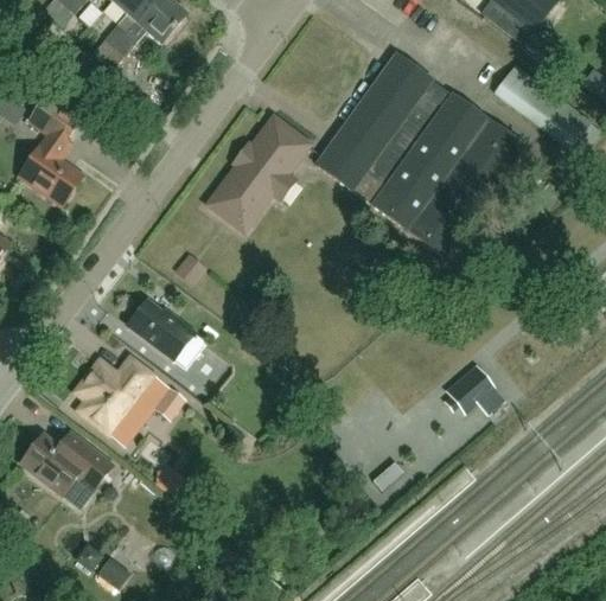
[(72,14),(85,0),(68,0),(63,6),(72,14)]
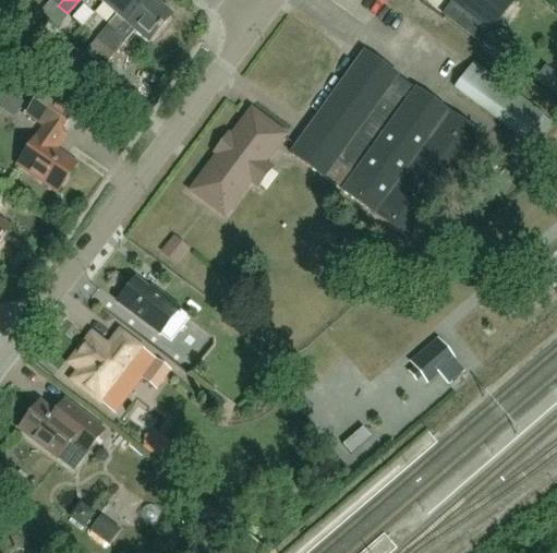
[(71,15),(88,25),(97,10),(80,0),(71,15)]
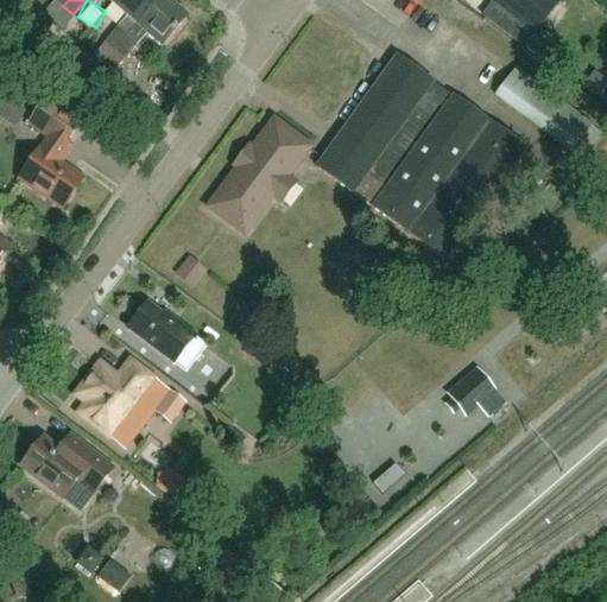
[(136,21),(155,0),(112,0),(136,21)]
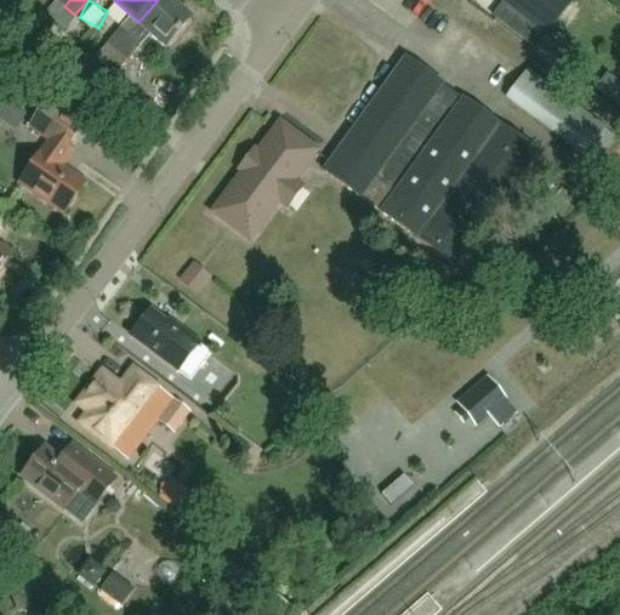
[(189,17),(171,0),(158,0),(138,22),(129,33),(115,49),(125,57),(149,32),(165,45),(189,17)]
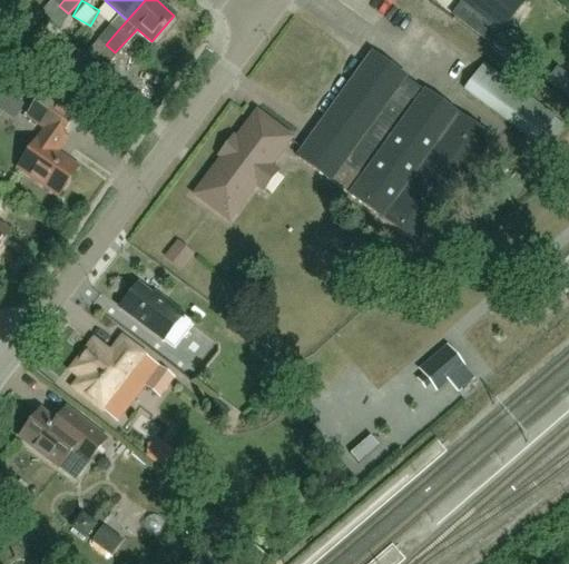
[(460,0),(451,11),(490,41),(522,0),(460,0)]
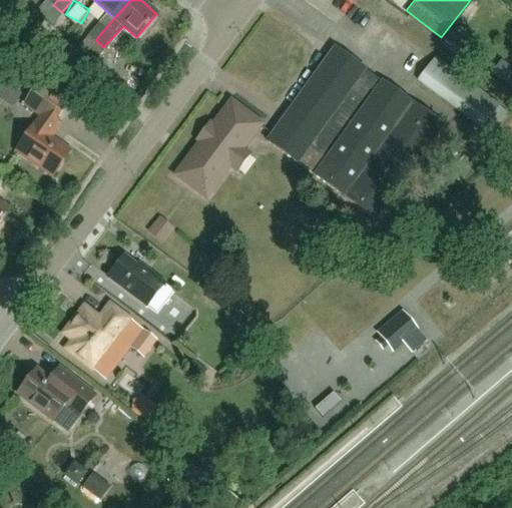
[(87,33),(95,40),(106,27),(98,20),(87,33)]
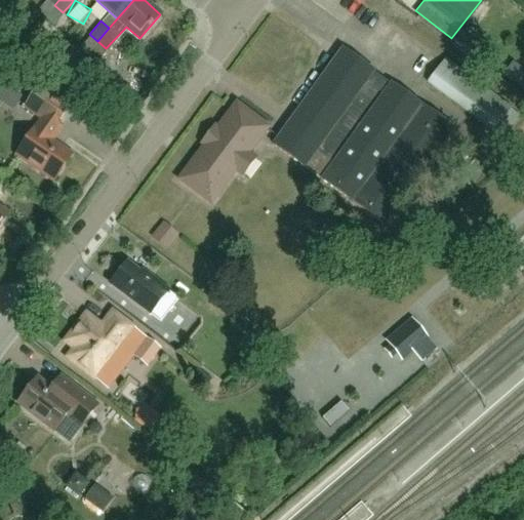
[(277,132),(278,132),(272,142),(384,222),(452,126),(340,45),(292,111),(281,126),(277,132)]
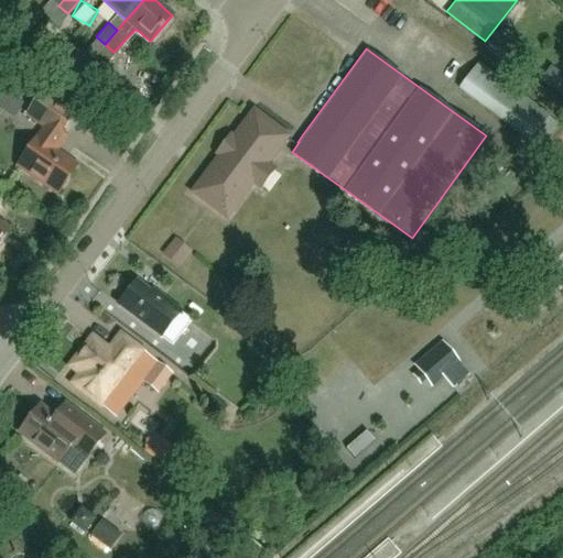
[(519,90),(478,59),(477,62),(458,86),(500,117),(530,139),(550,112),(519,90)]
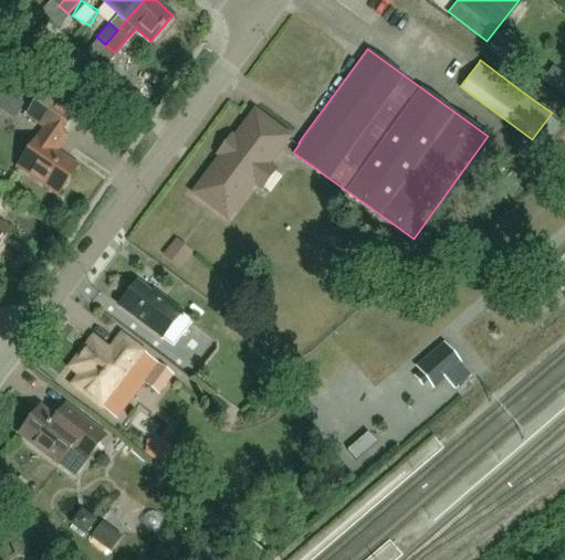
[(105,98),(115,83),(89,66),(80,82),(105,98)]
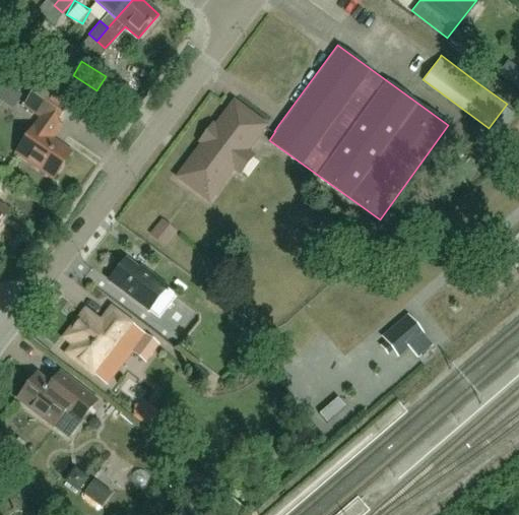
[(41,115),(34,124),(15,150),(53,177),(71,150),(47,133),(67,104),(39,83),(24,103),(41,115)]
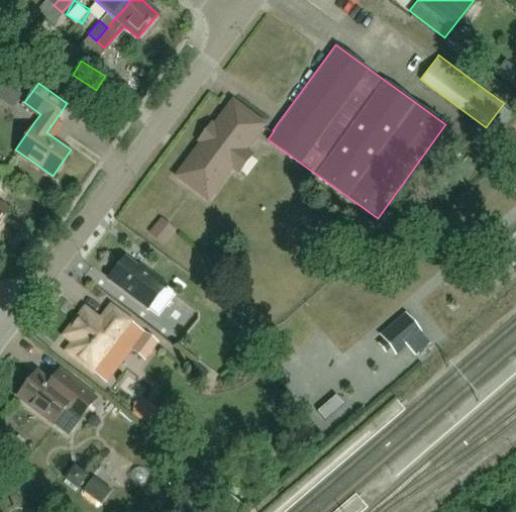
[(206,197),(230,165),(235,165),(244,152),(242,148),(262,122),(231,99),(176,174),(206,197)]
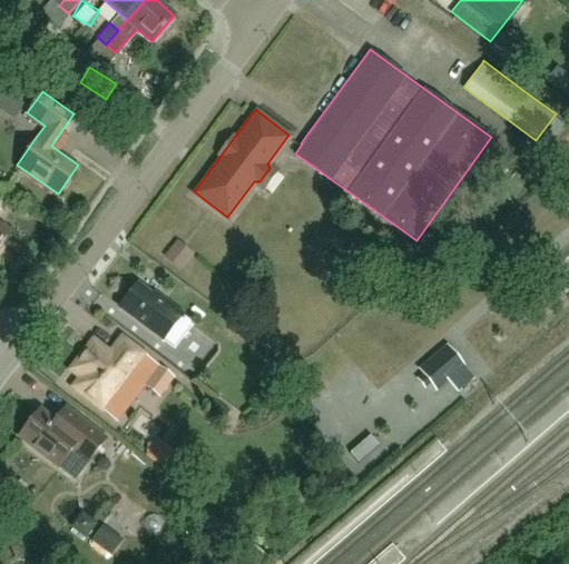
[(137,283),(118,306),(162,339),(163,338),(174,347),(193,324),(180,315),(182,313),(163,298),(160,300),(137,283)]
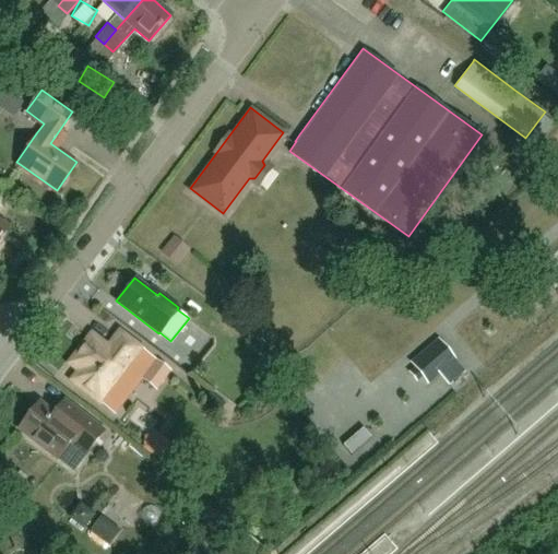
[(107,345),(101,340),(91,333),(69,361),(79,368),(72,377),(99,399),(140,346),(119,331),(107,345)]
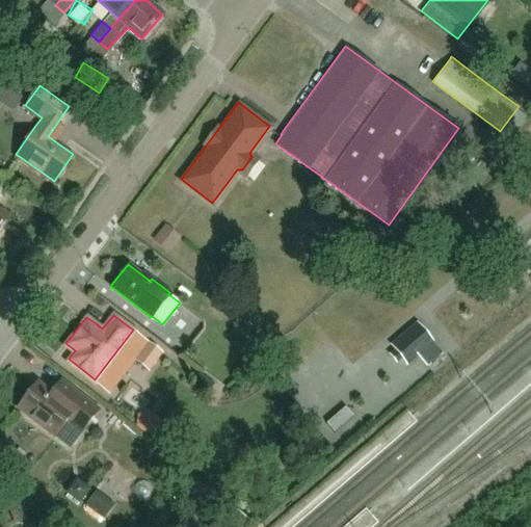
[(417,320),(391,342),(407,361),(433,339),(417,320)]
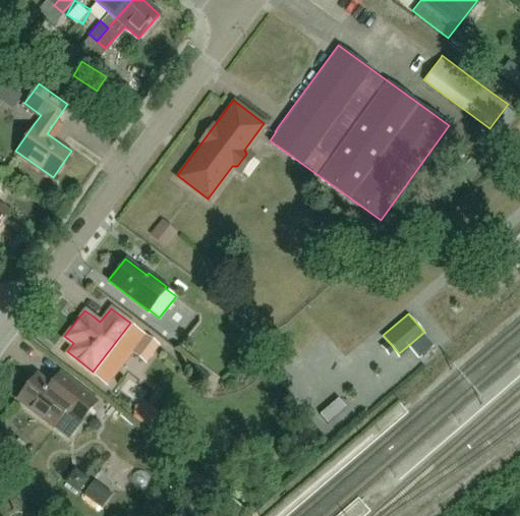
[(157,341),(142,331),(130,348),(143,359),(157,341)]
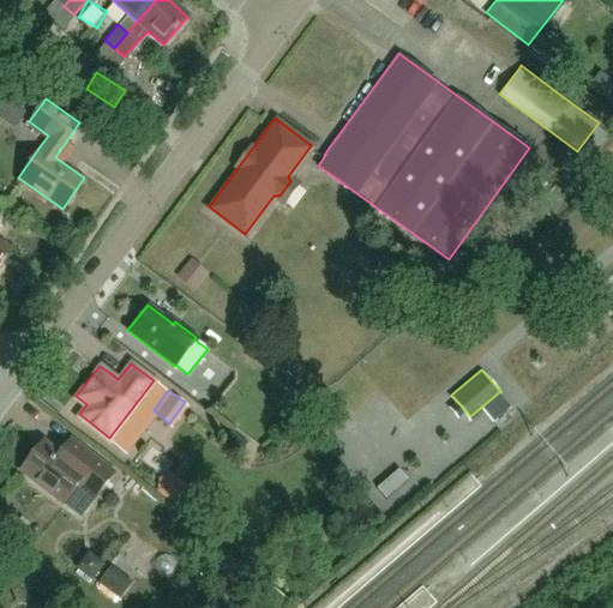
[(58,453),(42,440),(20,468),(36,481),(62,500),(76,483),(92,497),(113,471),(70,438),(58,453)]
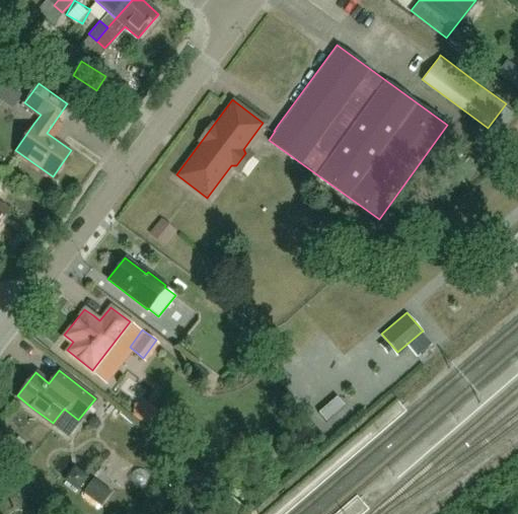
[(344,404),(336,394),(317,411),(325,420),(344,404)]
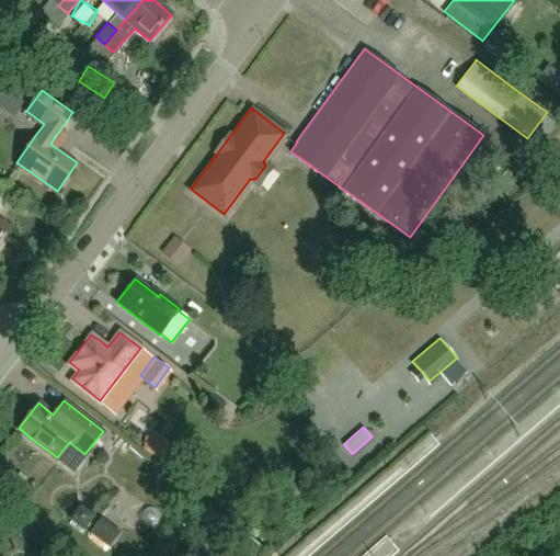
[(162,438),(151,453),(168,466),(180,451),(162,438)]
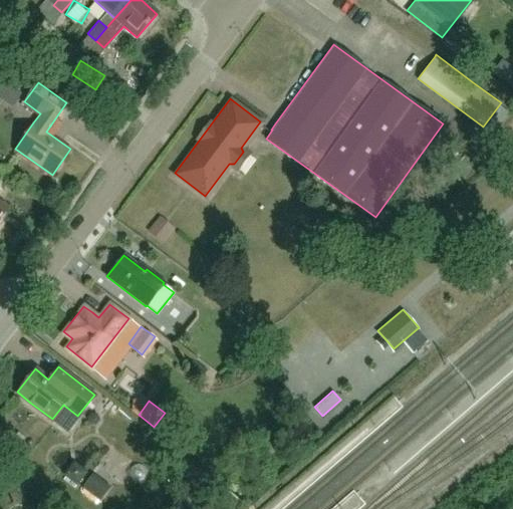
[(81,499),(97,507),(102,499),(86,490),(81,499)]
